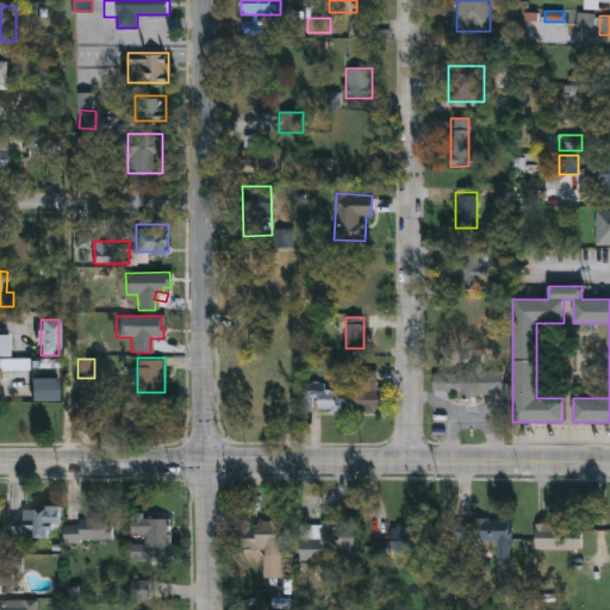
[(384,391),(384,412),(354,412),(354,372),(375,372),(375,391),(384,391)]
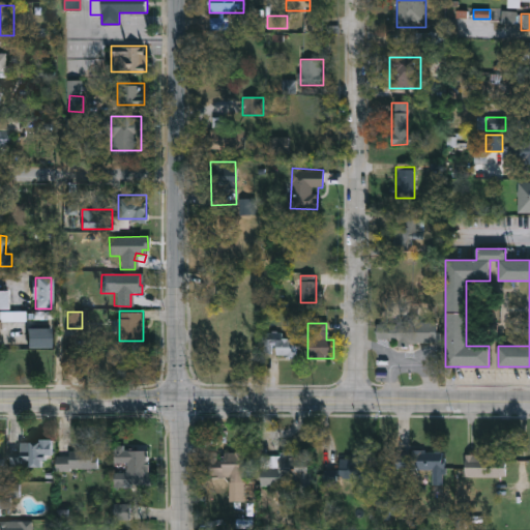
[(28,348),(28,328),(51,328),(51,348),(28,348)]
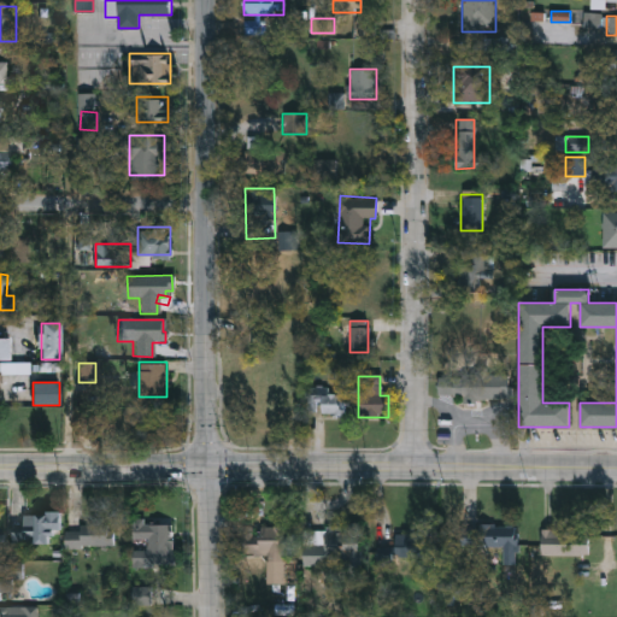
[(307,387),(327,387),(327,395),(347,395),(347,415),(307,415),(307,387)]
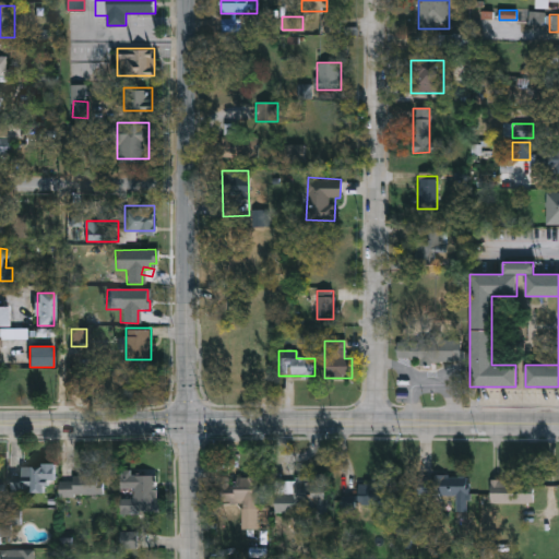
[(150,372),(150,395),(116,395),(116,372),(150,372)]
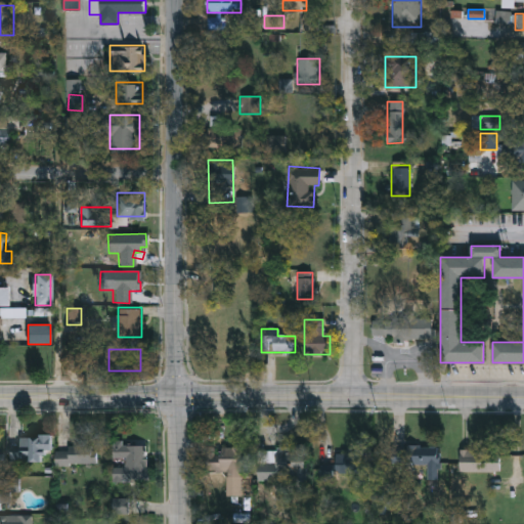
[(42,461),(10,461),(10,443),(19,443),(19,435),(51,435),(51,451),(42,451),(42,461)]
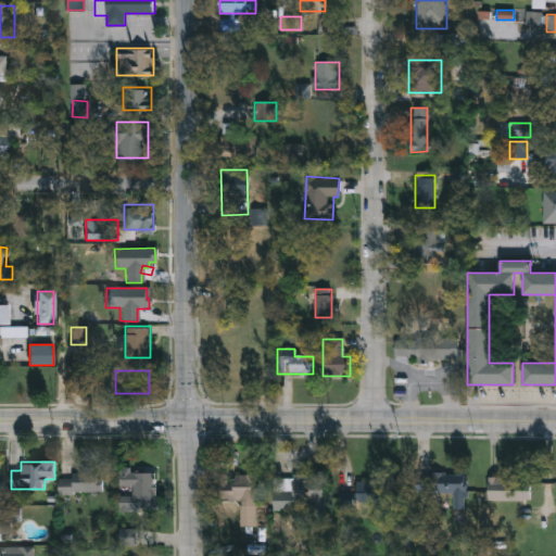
[(121,509),(121,494),(130,494),(130,488),(119,488),(119,470),(156,470),(156,509),(121,509)]
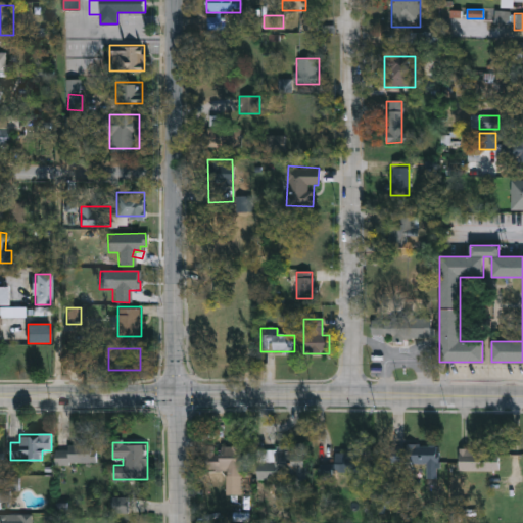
[(97,443),(97,463),(55,463),(55,443),(97,443)]
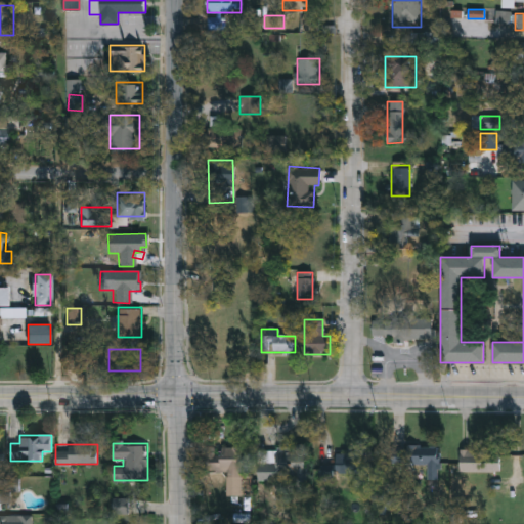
[(242,449),(242,480),(207,480),(207,449),(242,449)]
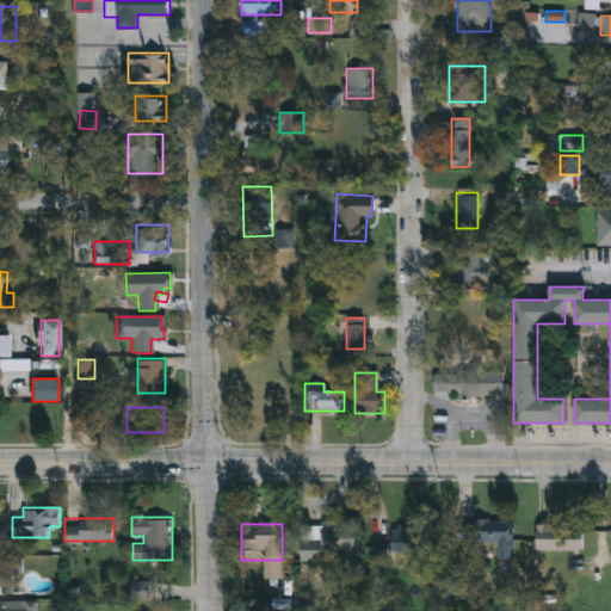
[(488,560),(488,554),(457,553),(457,524),(511,525),(511,560),(488,560)]
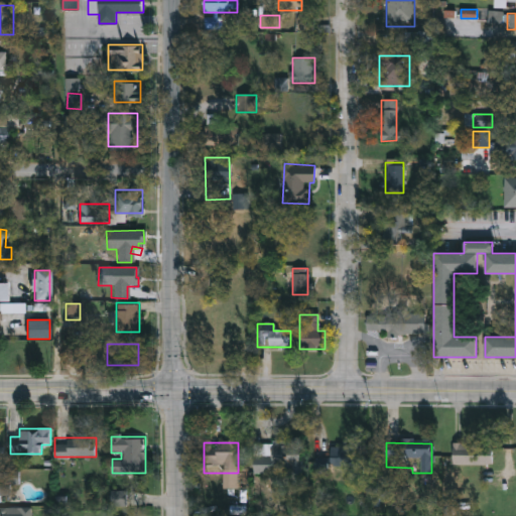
[(299,474),(264,473),(265,443),(300,444),(299,474)]
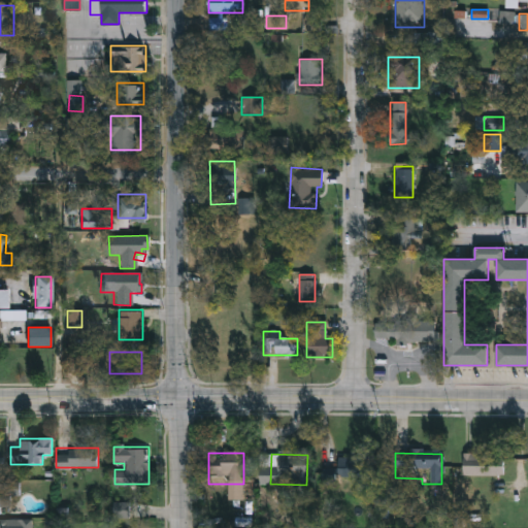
[(504,476),(463,477),(463,455),(504,455),(504,476)]
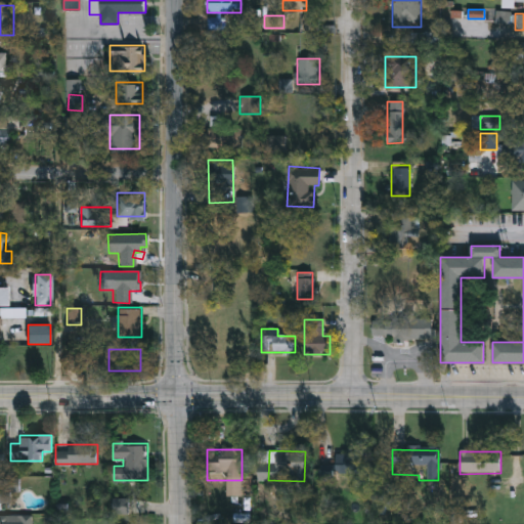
[(336,474),(336,456),(370,456),(370,474),(336,474)]
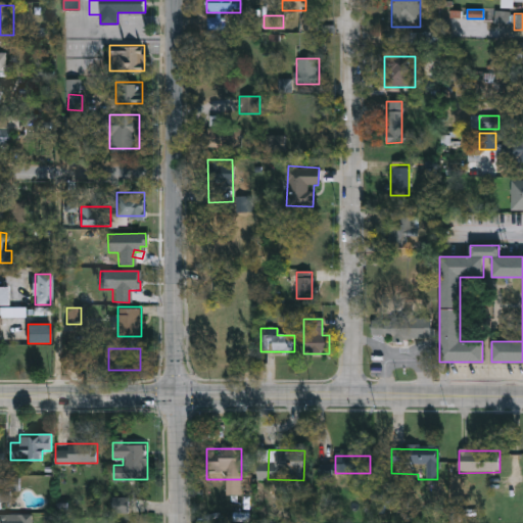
[(0,522),(0,513),(32,513),(32,522),(0,522)]
